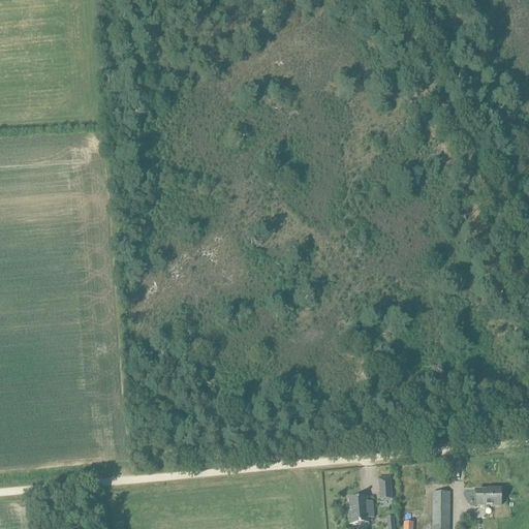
[(390,477),(378,478),(379,493),(392,492),(390,477)]
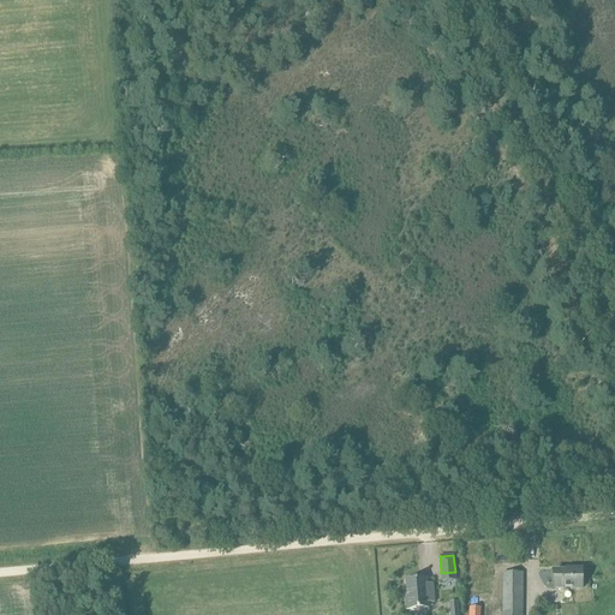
[(583,571),(569,571),(569,572),(554,572),(554,589),(583,589),(583,571)]
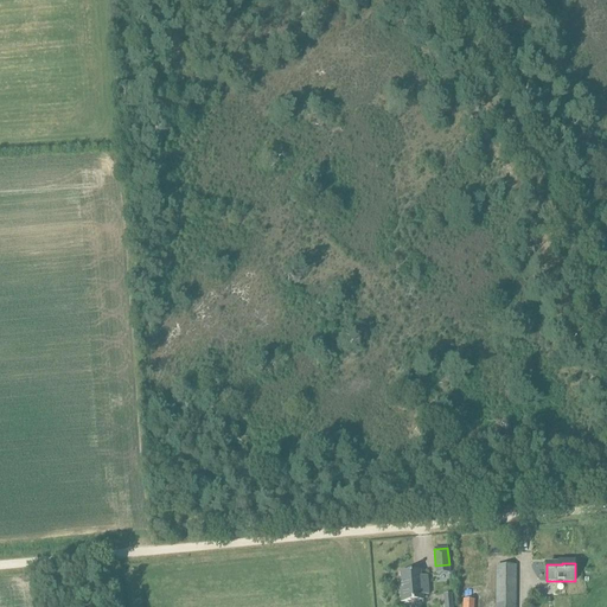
[(496,606),(516,606),(517,566),(496,566),(496,606)]
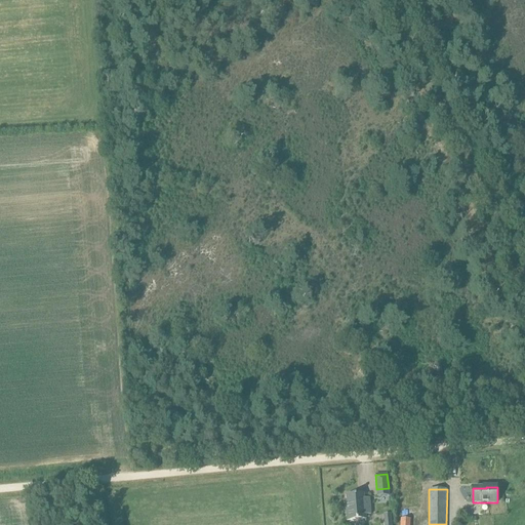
[(346,508),(347,522),(366,520),(366,516),(371,515),(369,498),(364,498),(364,494),(347,495),(348,508),(346,508)]
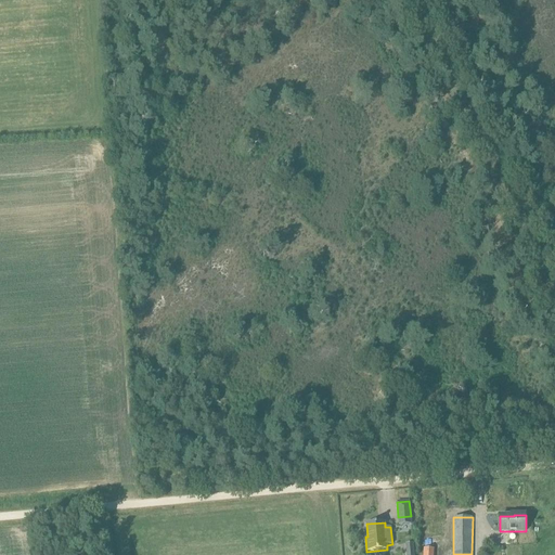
[(493,531),(493,541),(504,541),(505,531),(493,531)]
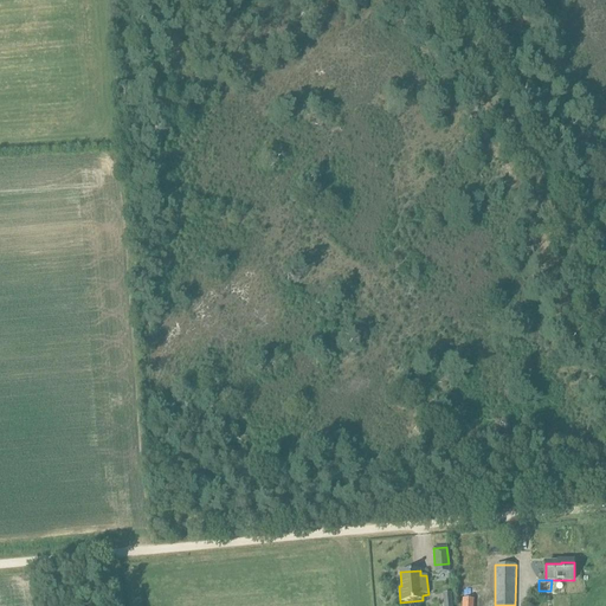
[(526,600),(535,600),(535,591),(526,591),(526,600)]
